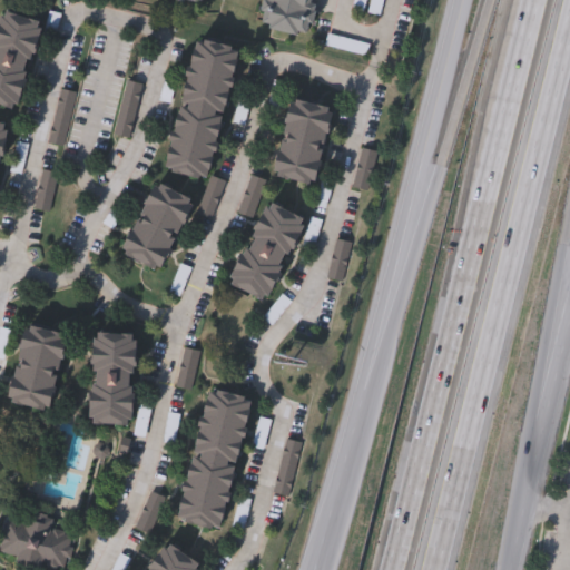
[(316,0),(311,38),(263,31),(267,0),(272,1),(272,0),(316,0)]
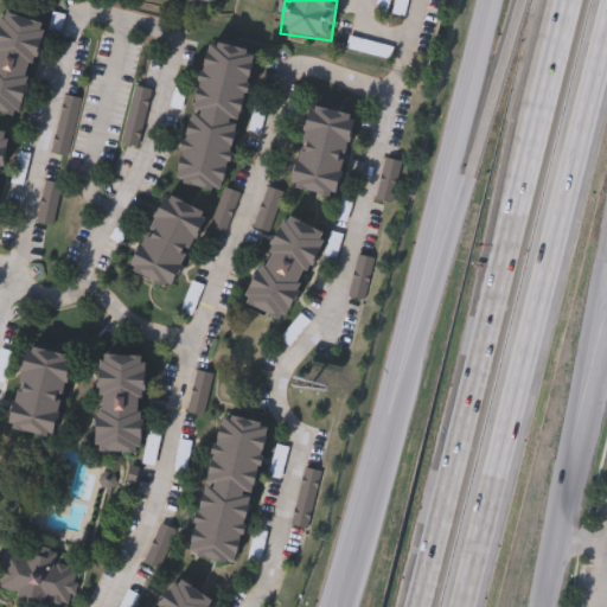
[(410,0),(397,0),(397,17),(410,17),(410,0)]
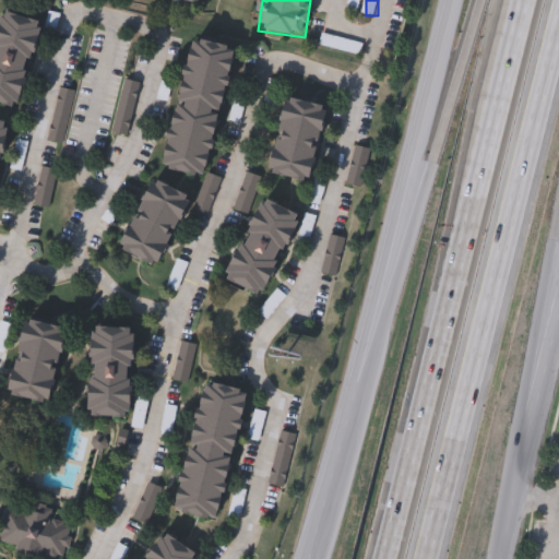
[(0,13),(38,23),(16,110),(0,106),(0,13)]
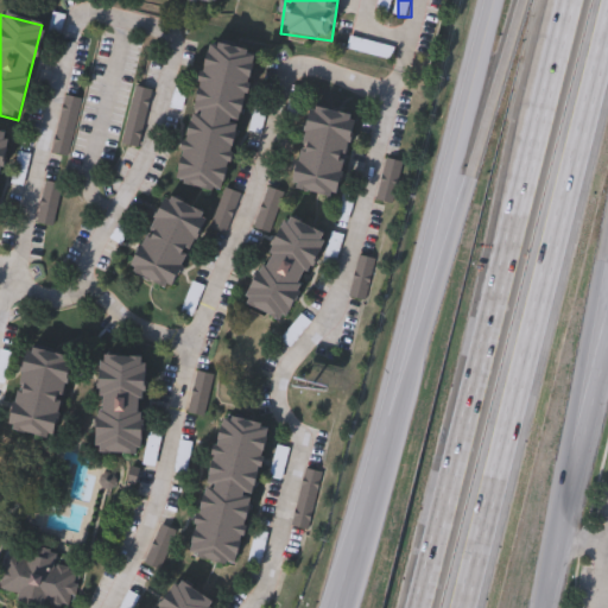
[(177,175),(207,33),(255,43),(226,185),(177,175)]
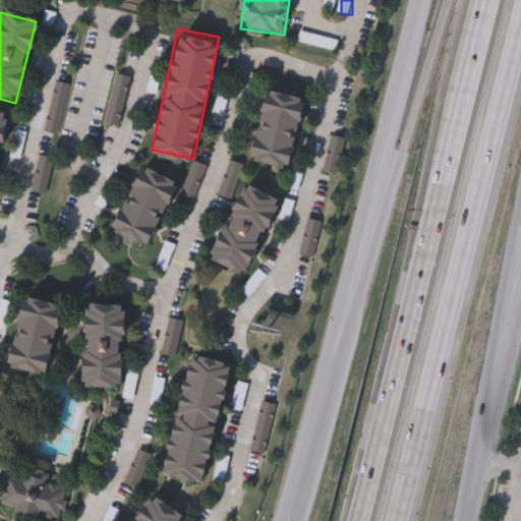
[(336,53),(298,43),(301,33),(339,43),(336,53)]
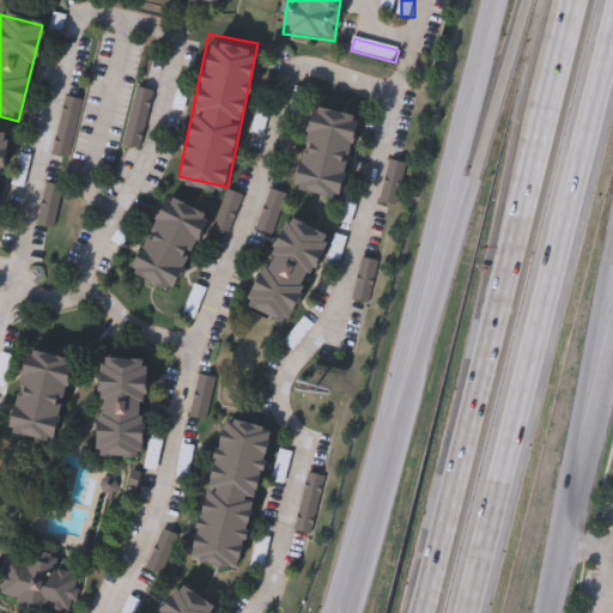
[(155,92),(141,151),(123,147),(137,89),(155,92)]
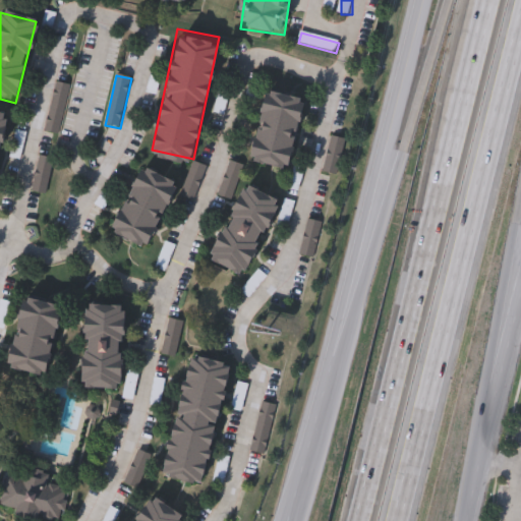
[(71,87),(60,136),(46,133),(56,83),(71,87)]
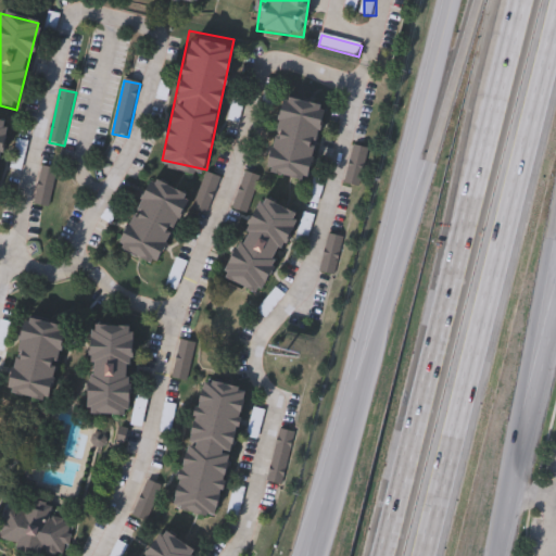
[(306,176),(265,167),(281,91),(323,101),(306,176)]
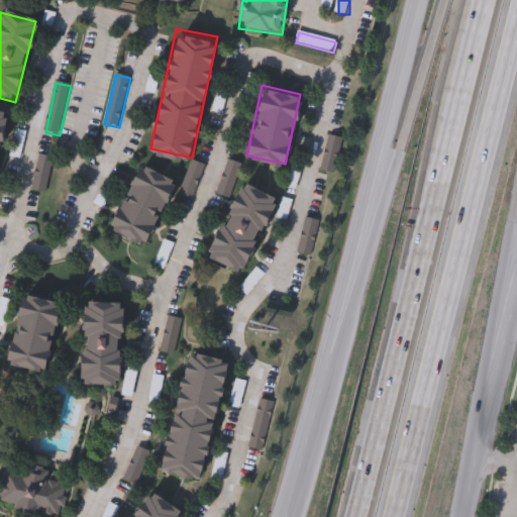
[(335,171),(321,168),(329,132),(342,135),(335,171)]
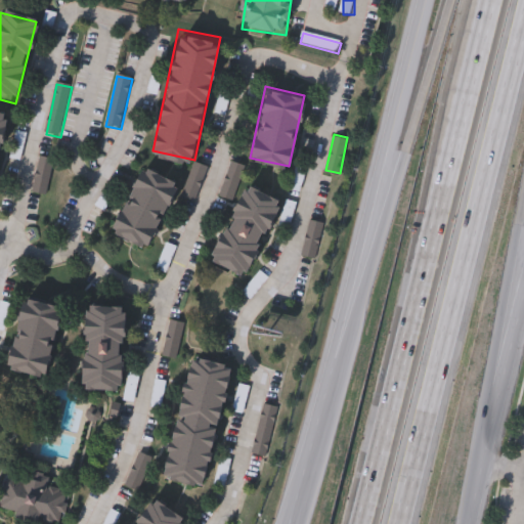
[(54,160),(49,197),(34,194),(39,158),(54,160)]
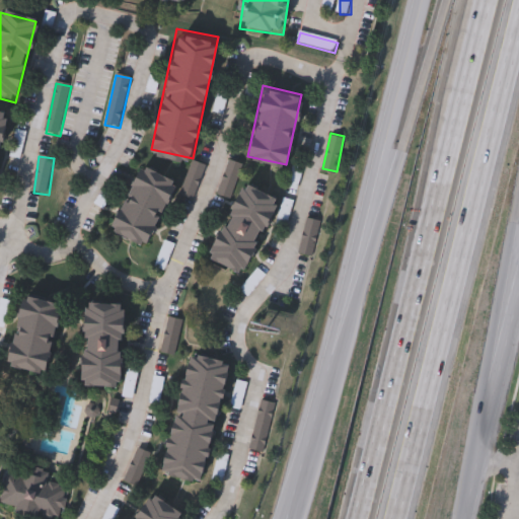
[(112,227),(142,160),(179,177),(149,244),(112,227)]
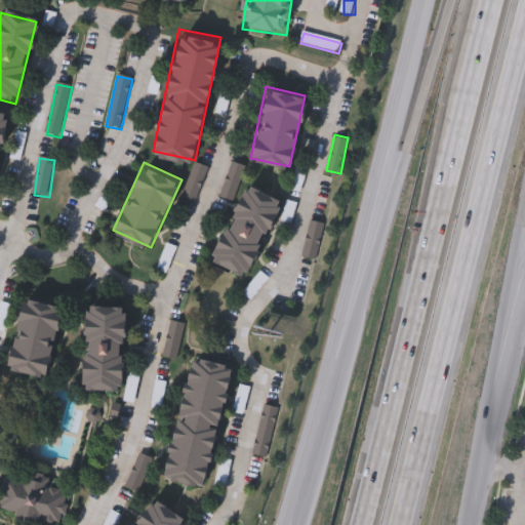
[(212,258),(246,182),(282,197),(248,274),(212,258)]
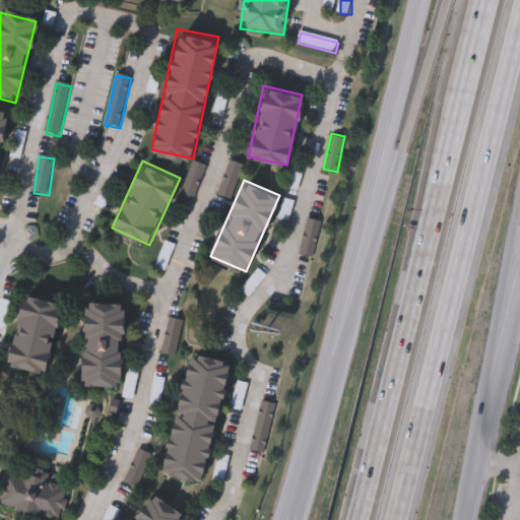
[(314,257),(299,254),(307,218),(321,221),(314,257)]
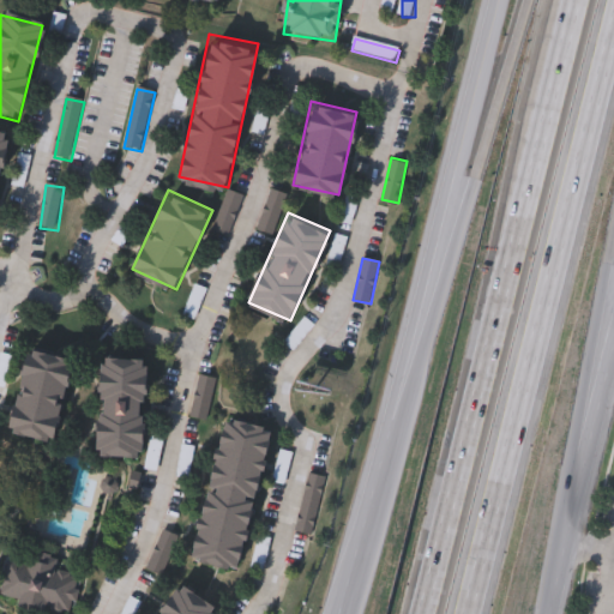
[(30,347),(76,359),(55,441),(8,429),(30,347)]
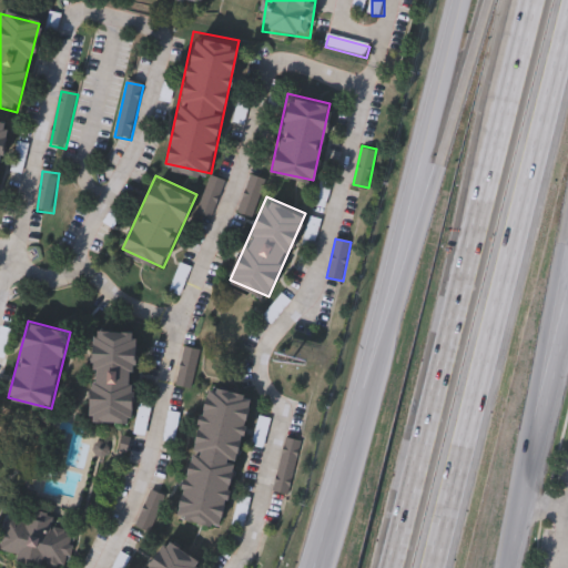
[(89,418),(93,327),(137,330),(131,421),(89,418)]
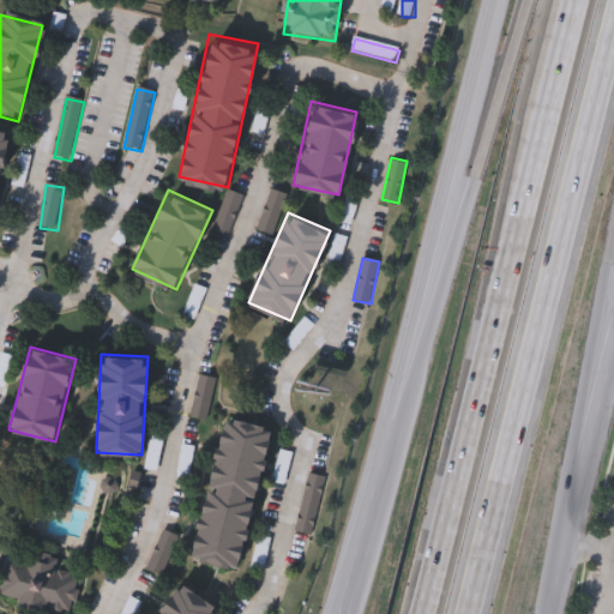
[(191,558),(224,414),(272,425),(240,569),(191,558)]
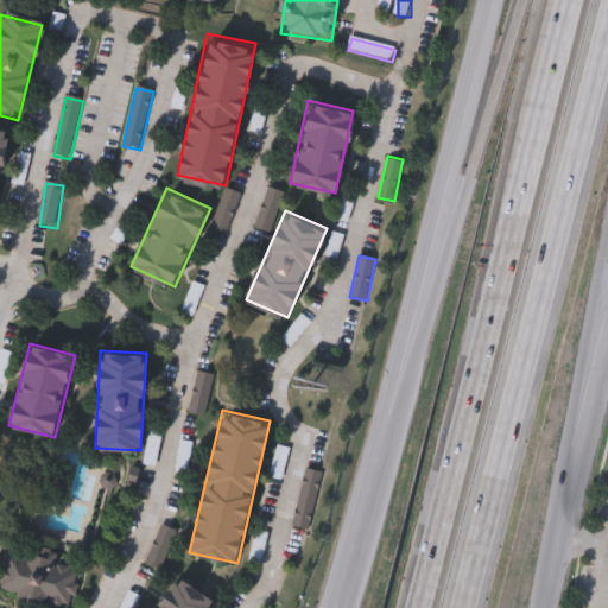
[(293,450),(284,481),(272,477),(282,447),(293,450)]
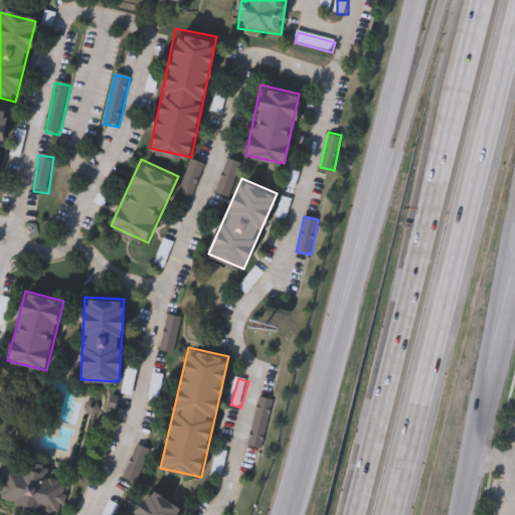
[(250,447),(260,398),(276,401),(266,450),(250,447)]
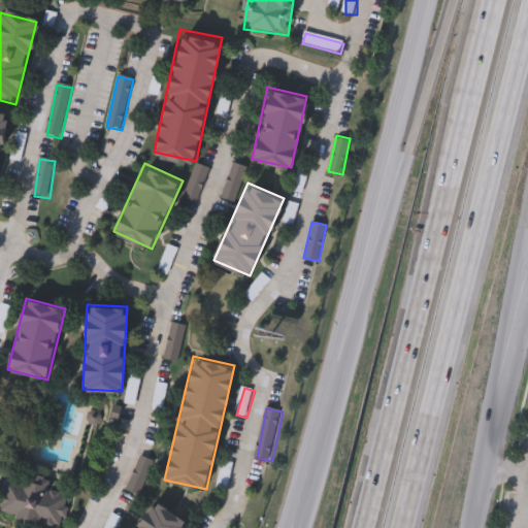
[(233,464),(231,491),(221,490),(223,463),(233,464)]
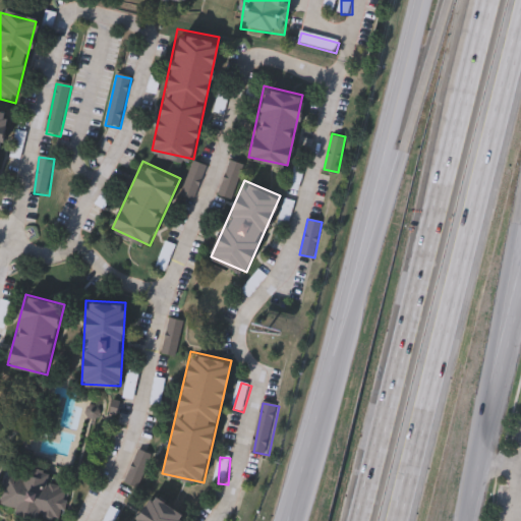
[(61,520),(53,520),(13,511),(14,507),(0,504),(9,466),(51,476),(49,486),(69,491),(61,520)]
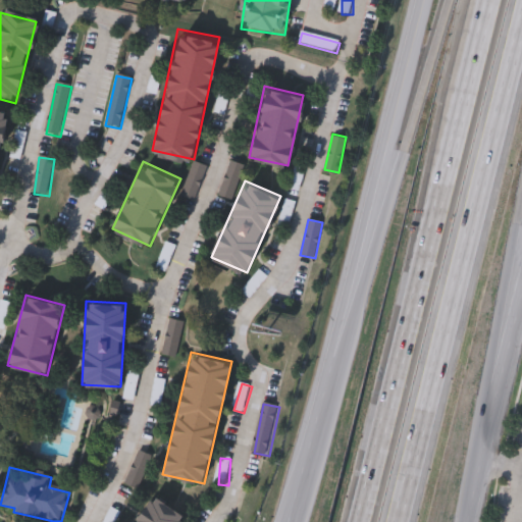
[(187,516),(183,521),(135,521),(154,493),(187,516)]
